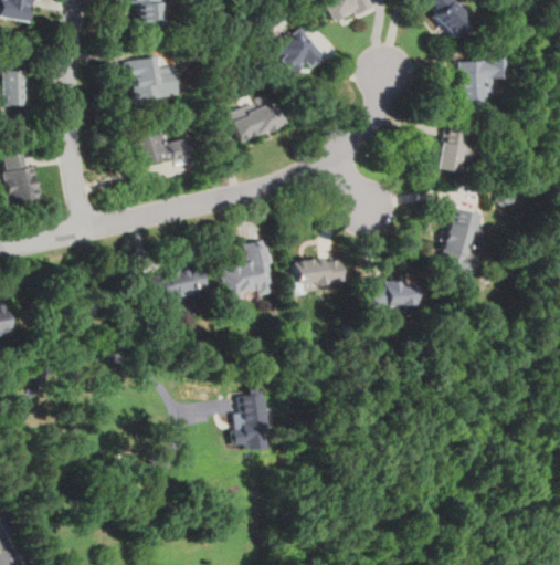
[(0,0),(0,17),(29,22),(32,0),(0,0)]
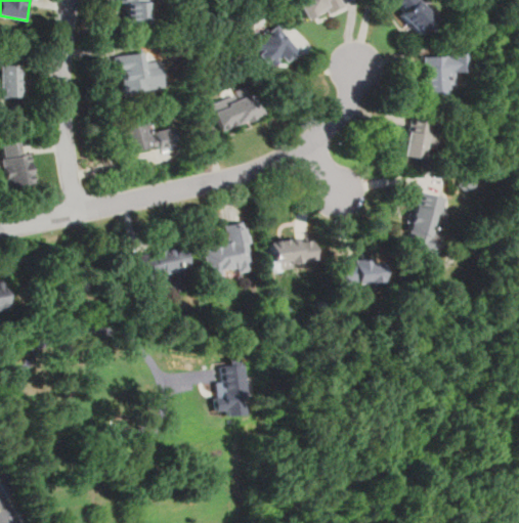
[(153,0),(125,0),(125,26),(153,26),(153,0)]
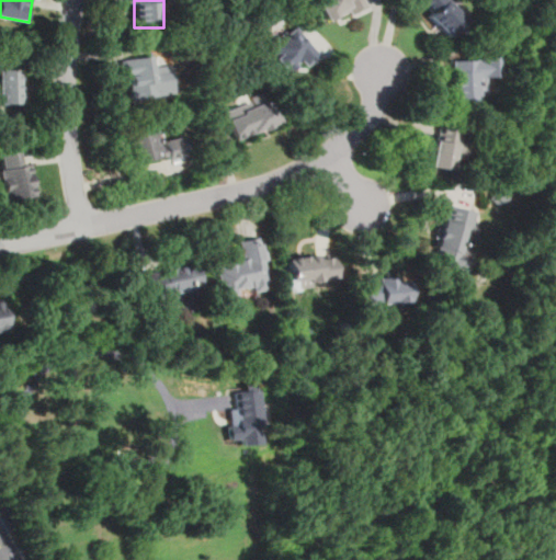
[(373,7),(370,0),(321,0),(332,24),(373,7)]
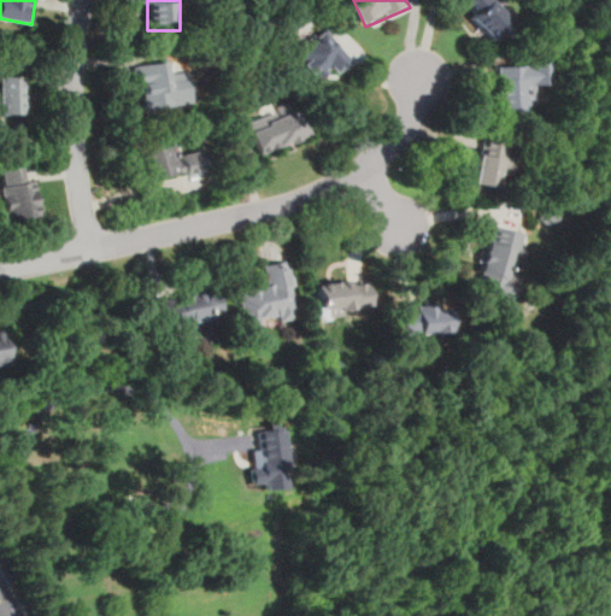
[(471,17),(499,42),(520,21),(497,0),(465,0),(477,11),(471,17)]
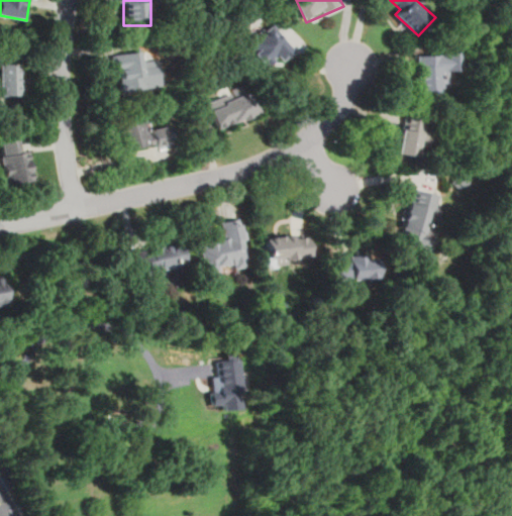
[(298,48),(279,25),(269,33),(264,26),(248,38),(272,69),(298,48)]
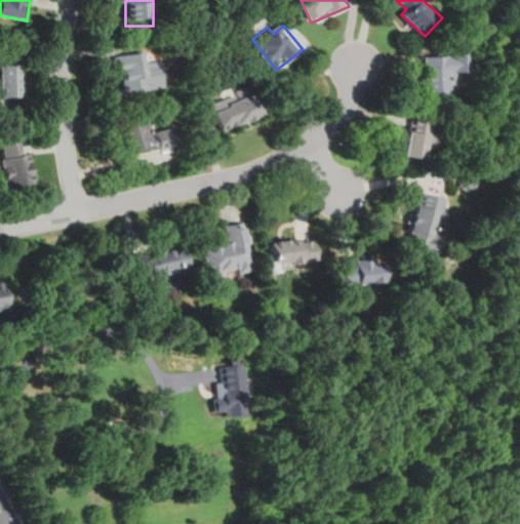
[(120,55),(123,90),(152,87),(149,52),(120,55)]
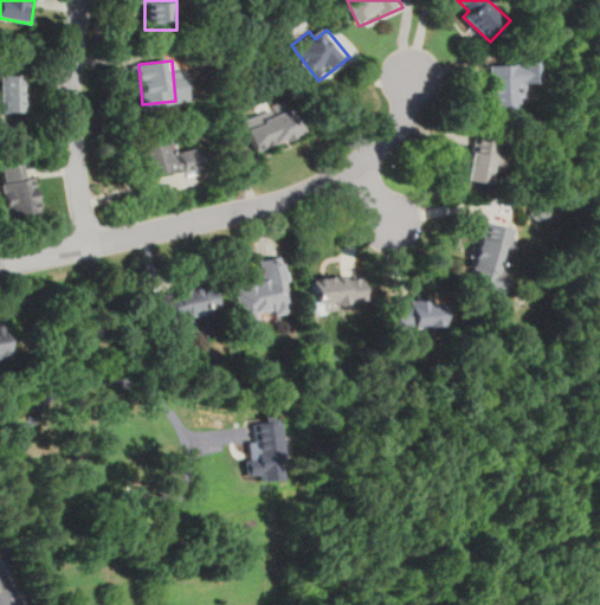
[(547,60),(494,60),(494,116),(521,116),(521,87),(547,87),(547,60)]
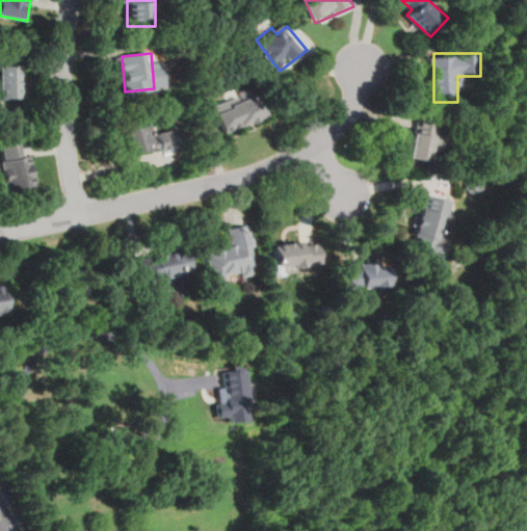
[(23,101),(23,63),(1,63),(1,101),(23,101)]
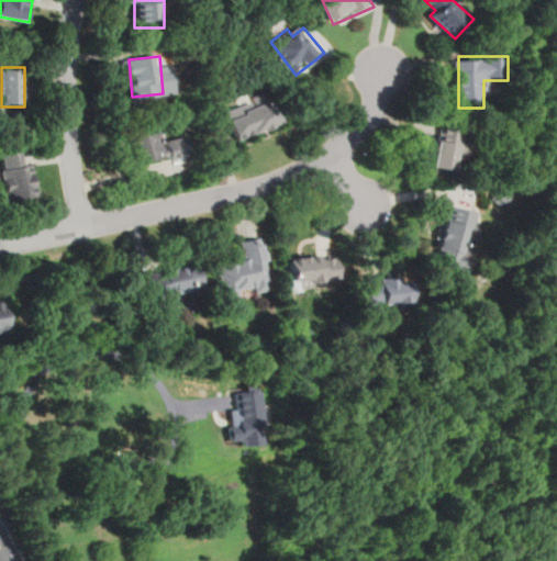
[(241,141),(286,125),(276,97),(231,112),(241,141)]
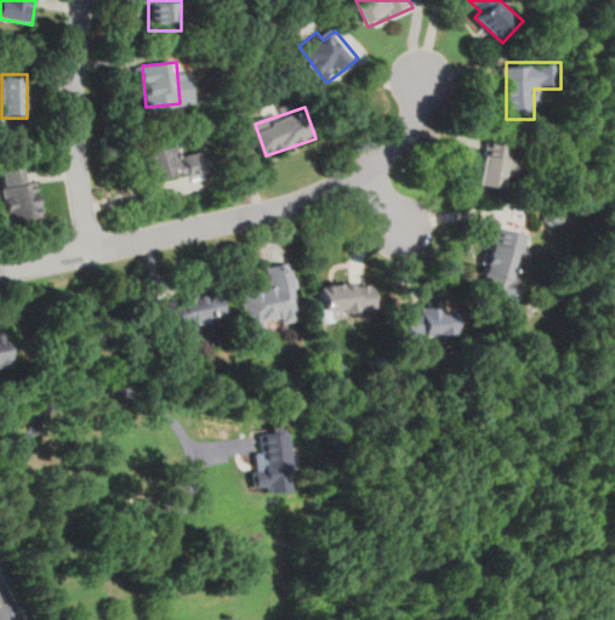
[(517,144),(491,140),(480,186),(506,191),(517,144)]
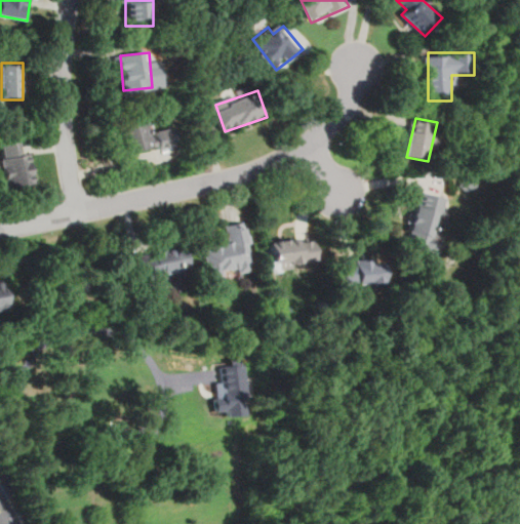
[(130,156),(181,145),(176,127),(152,132),(149,119),(124,125),(130,156)]
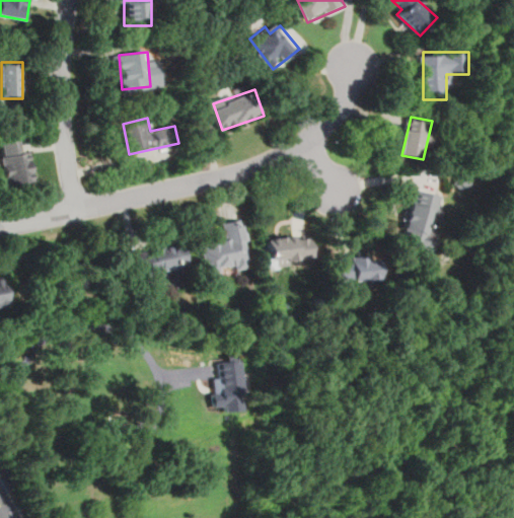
[(8,186),(38,181),(32,149),(24,150),(22,140),(2,143),(8,186)]
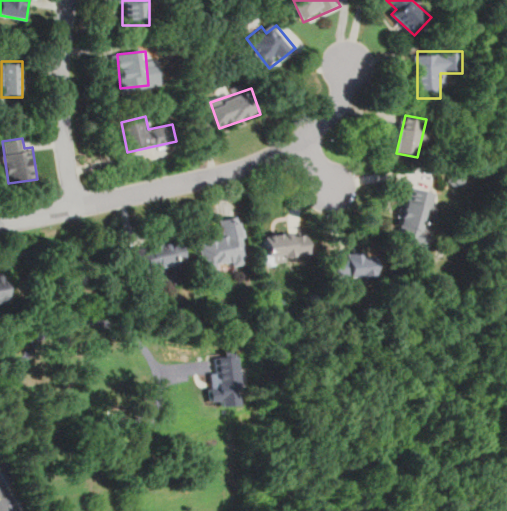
[(440,205),(432,203),(435,191),(411,186),(399,240),(430,248),(440,205)]
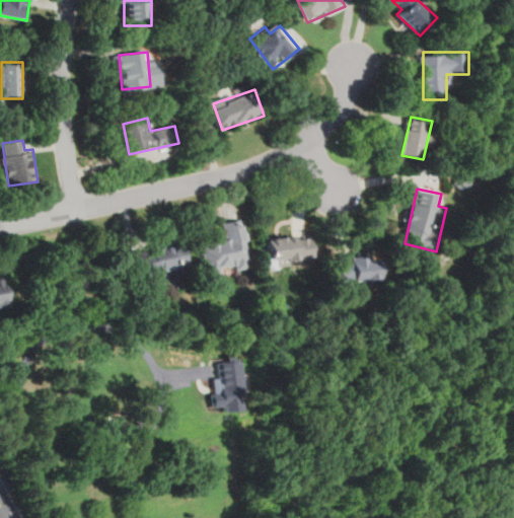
[(247,219),(224,223),(226,236),(205,239),(211,276),(255,269),(247,219)]
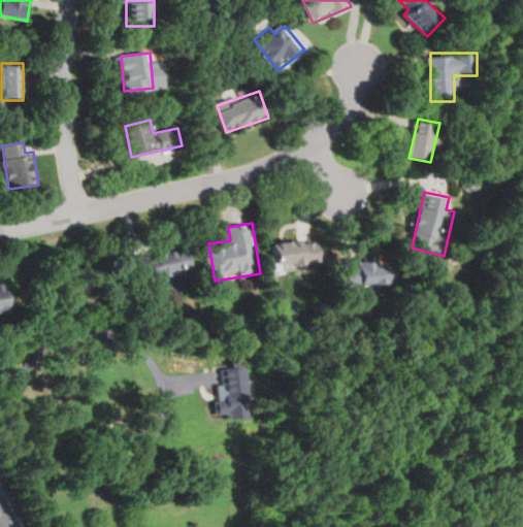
[(274,242),(276,270),(321,267),(319,239),(274,242)]
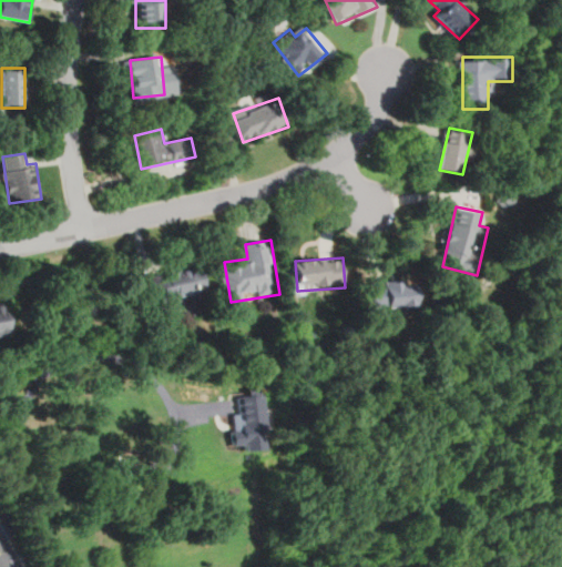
[(208,294),(204,265),(153,273),(157,302),(208,294)]
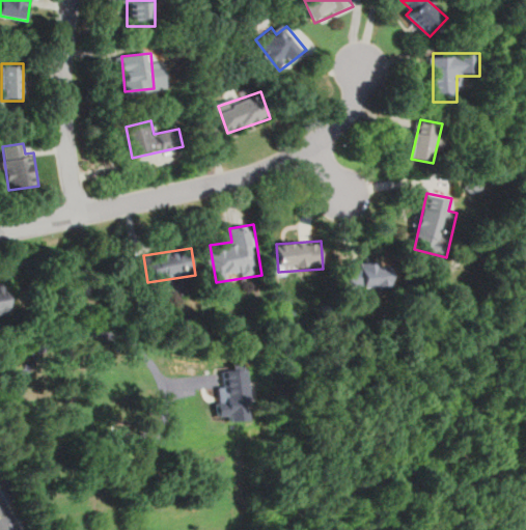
[(349,263),(349,287),(390,287),(390,263),(349,263)]
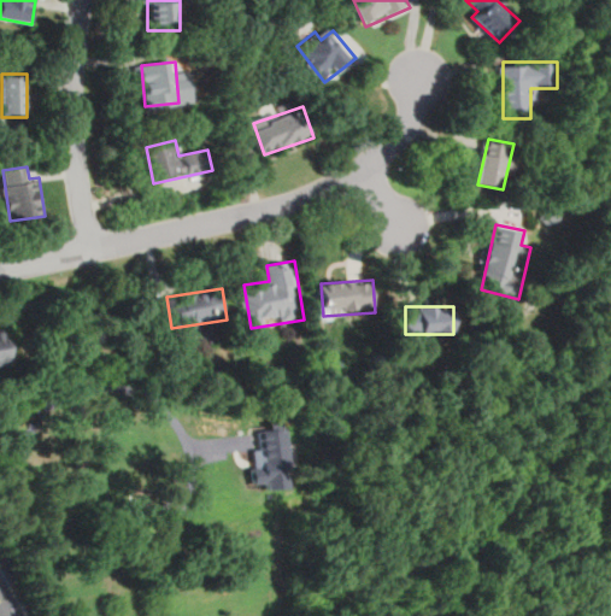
[(0,369),(15,367),(6,330),(0,332),(0,369)]
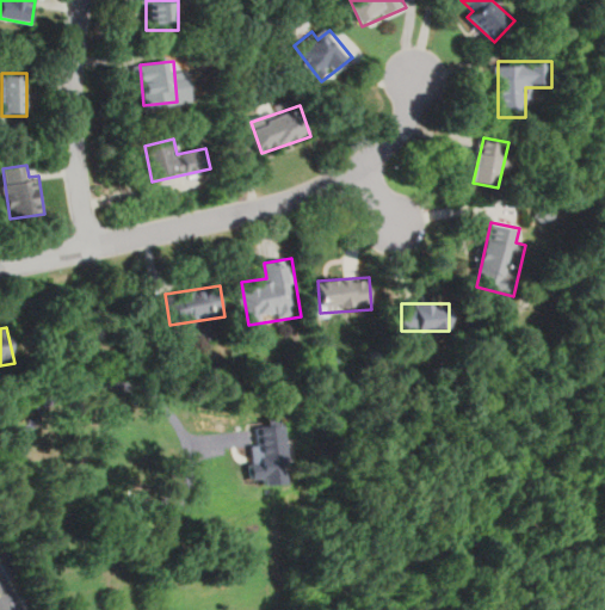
[(263,464),(292,461),(289,424),(285,425),(285,419),(275,420),(275,426),(264,427),(266,454),(261,454),(263,464)]
